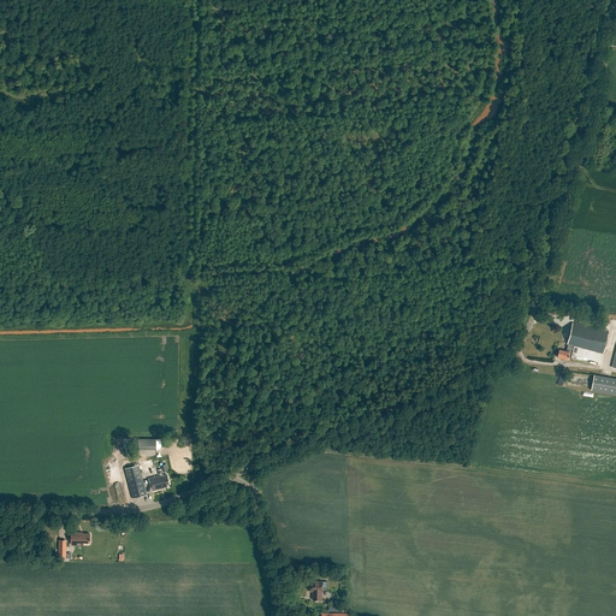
[(573,324),(567,344),(568,345),(567,351),(558,349),(556,357),(567,360),(568,351),(570,353),(572,345),(603,354),(608,332),(573,324)]
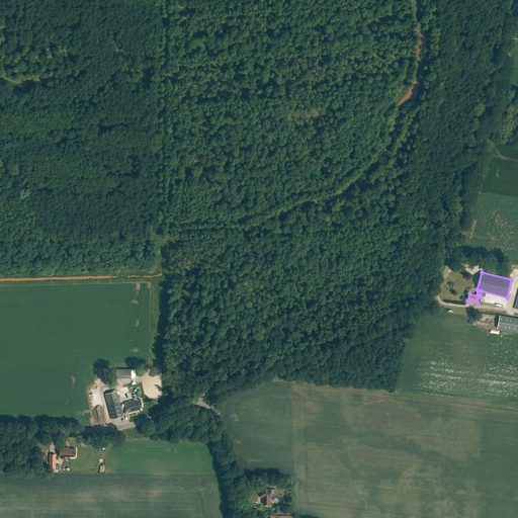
[(484,292),(483,301),(490,304),(492,294),(484,292)]
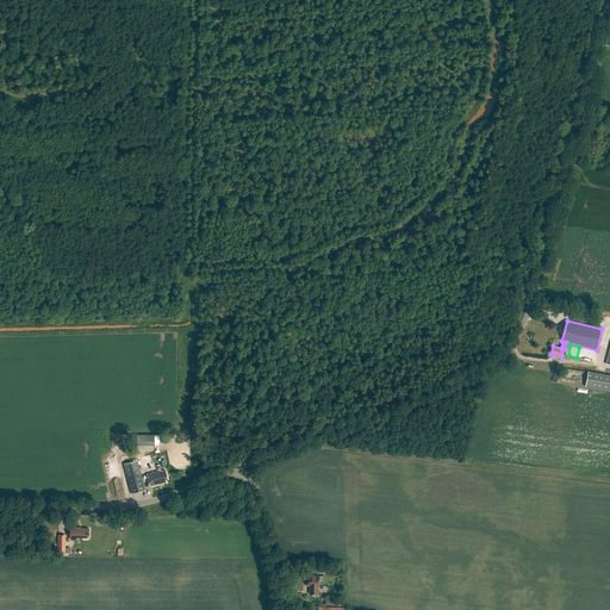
[(609,375),(587,371),(585,386),(609,391),(609,375)]
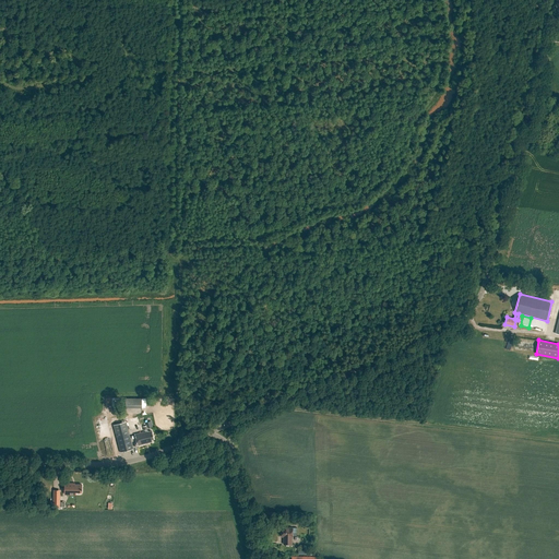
[(141,406),(141,397),(126,397),(126,406),(141,406)]
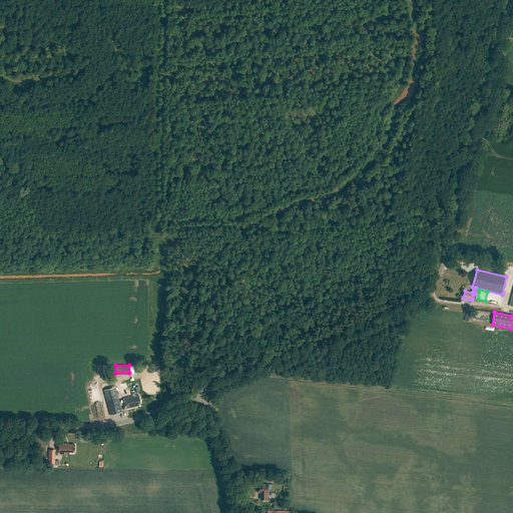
[(103,390),(105,398),(110,415),(122,412),(115,387),(103,390)]
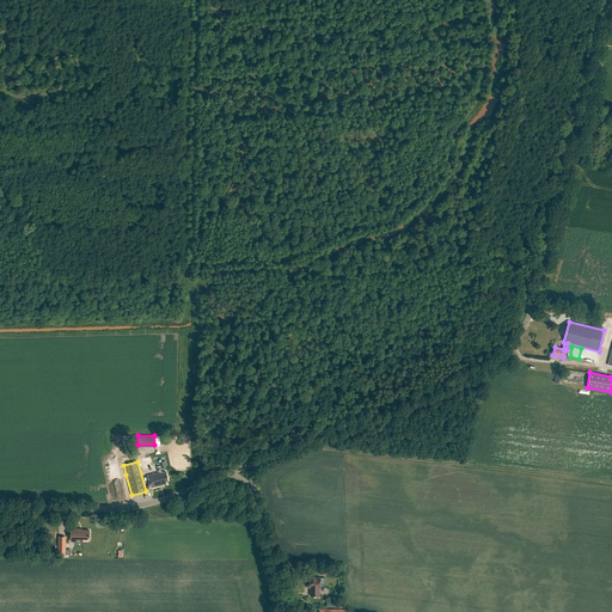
[(166,482),(169,481),(166,472),(161,473),(161,472),(147,476),(151,489),(166,484),(166,482)]
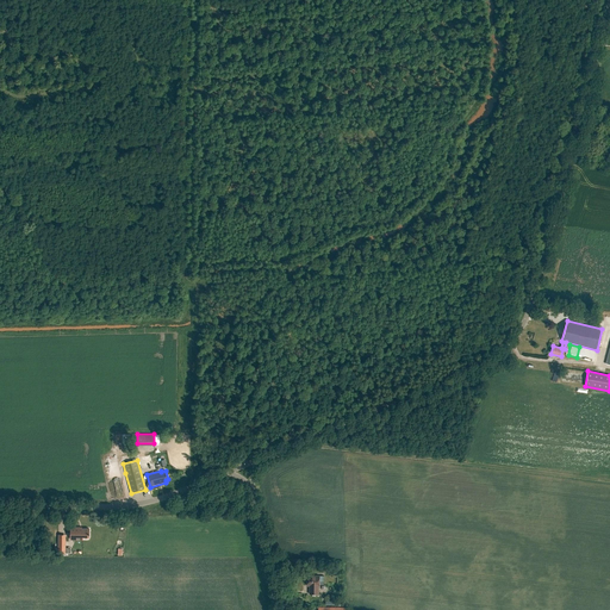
[(69,527),(69,535),(73,535),(72,537),(85,537),(85,535),(89,535),(89,528),(78,528),(78,527),(69,527)]
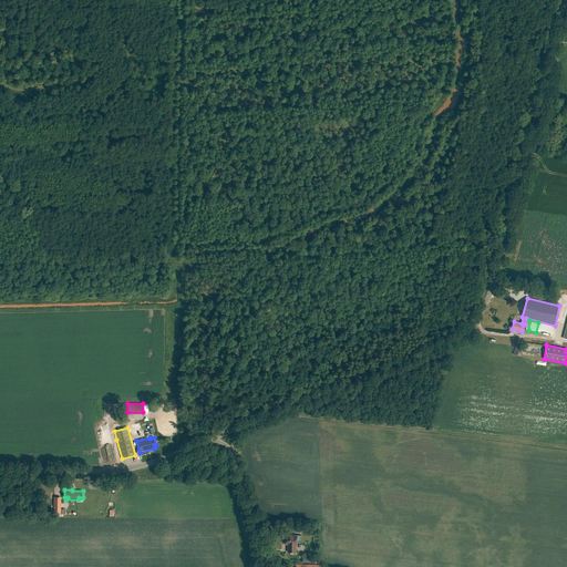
[(286,544),(288,544),(287,552),(296,552),(296,544),(297,544),(297,535),(286,534),(286,544)]
